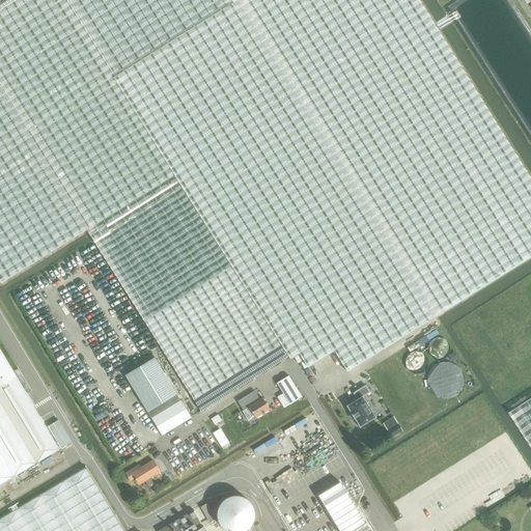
[(0,0),(0,282),(1,284),(86,230),(201,412),(289,357),(290,359),(299,354),(308,367),(334,352),(347,372),(436,316),(530,256),(530,179),(418,0),(0,0)]
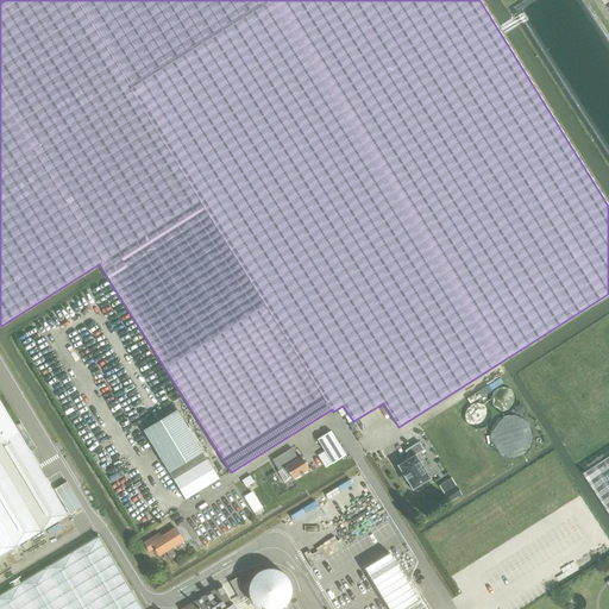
[(0,556),(68,515),(0,401),(0,556)]
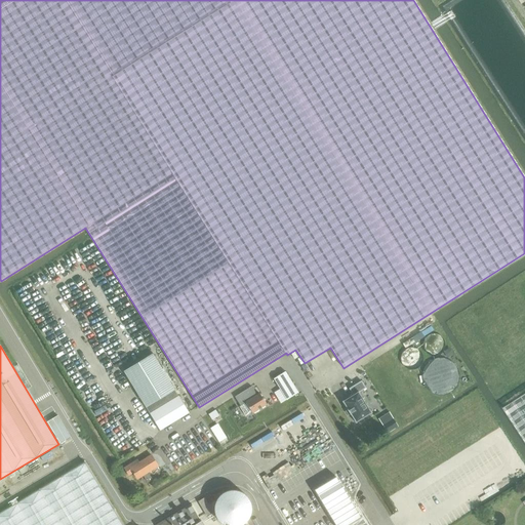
[(449,348),(443,352),(447,358),(453,354),(449,348)]
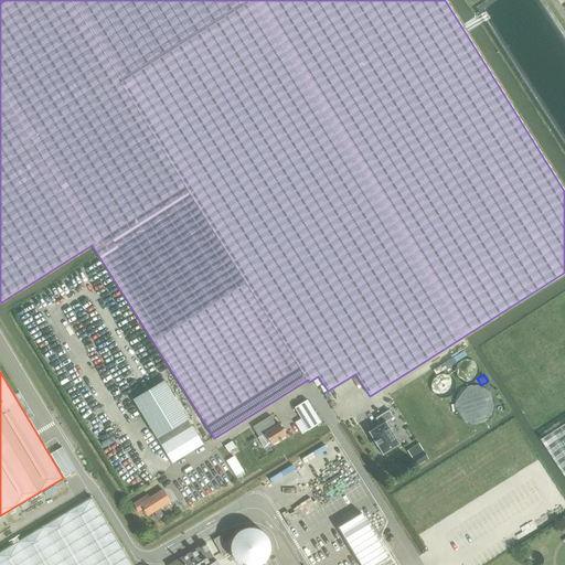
[(172,464),(203,445),(163,381),(132,401),(172,464)]
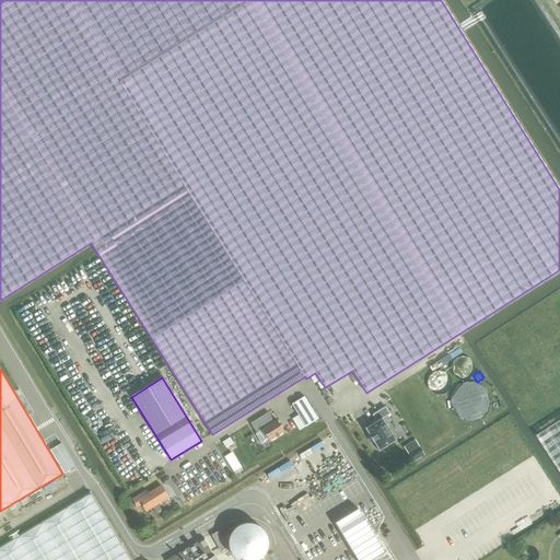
[(291,403),(304,424),(307,429),(318,421),(302,395),(291,403)]
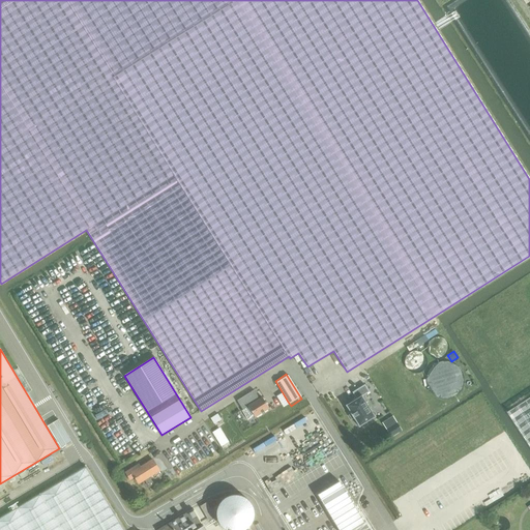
[(340,399),(344,406),(344,407),(347,411),(351,418),(352,419),(353,418),(366,410),(367,409),(367,408),(355,389),(355,388),(361,384),(357,377),(345,385),(349,391),(340,398),(339,399),(339,400),(340,399)]
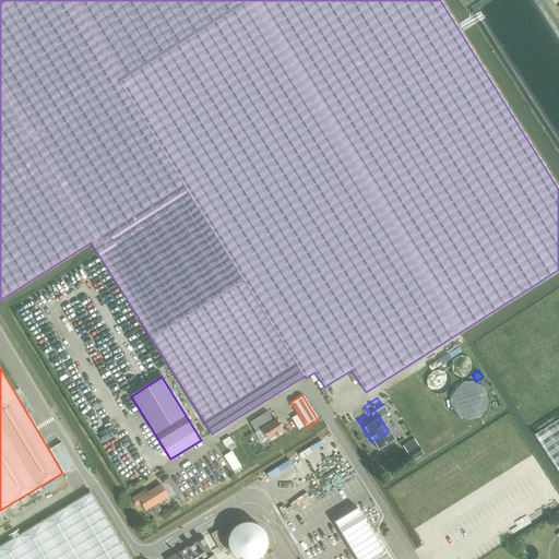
[(268,412),(261,416),(250,424),(256,432),(262,428),(269,440),(284,431),(276,419),(273,420),(268,412)]
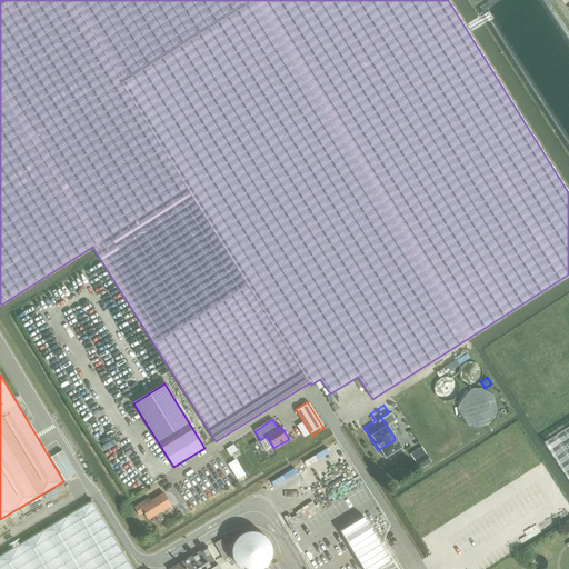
[(568,478),(568,426),(546,441),(568,478)]
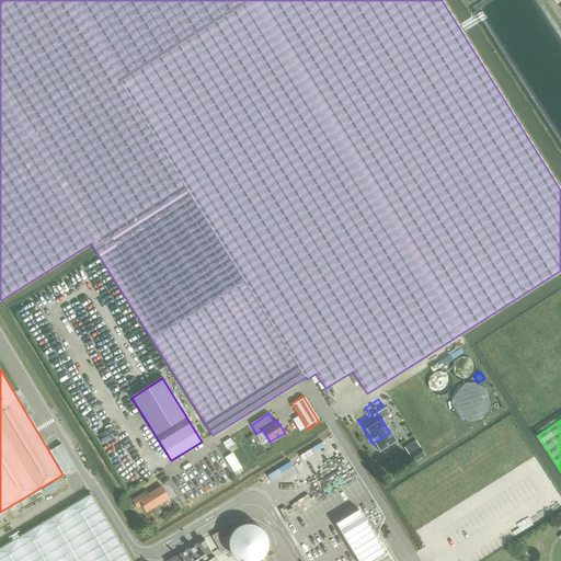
[(229,438),(222,443),(226,448),(233,444),(229,438)]
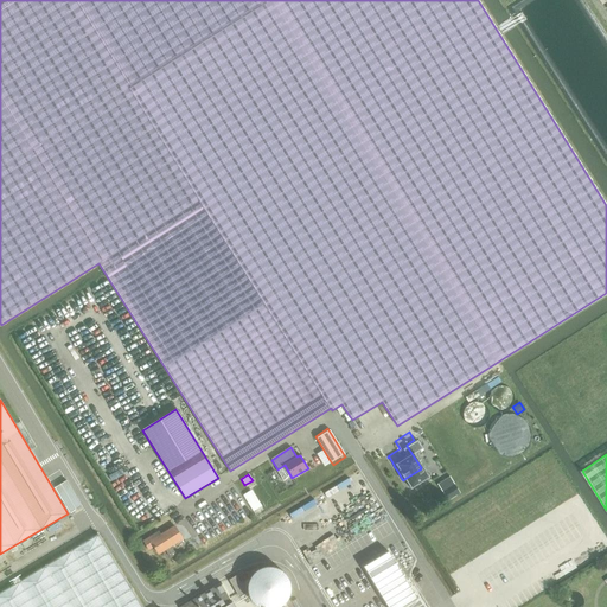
[(449,477),(438,484),(448,500),(460,493),(449,477)]
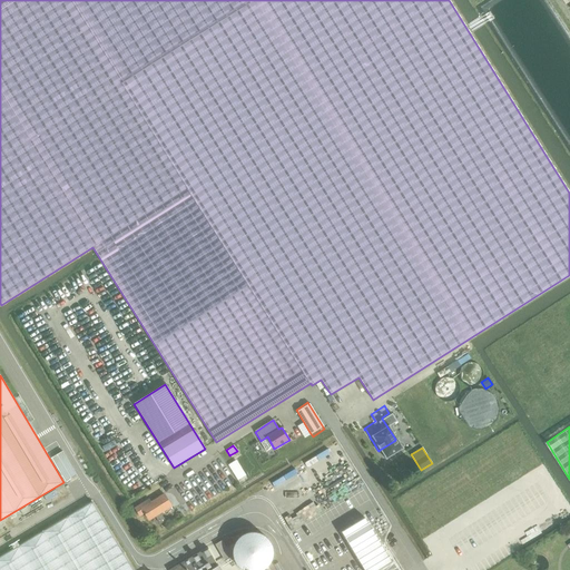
[(77,475),(62,452),(51,459),(66,482),(77,475)]
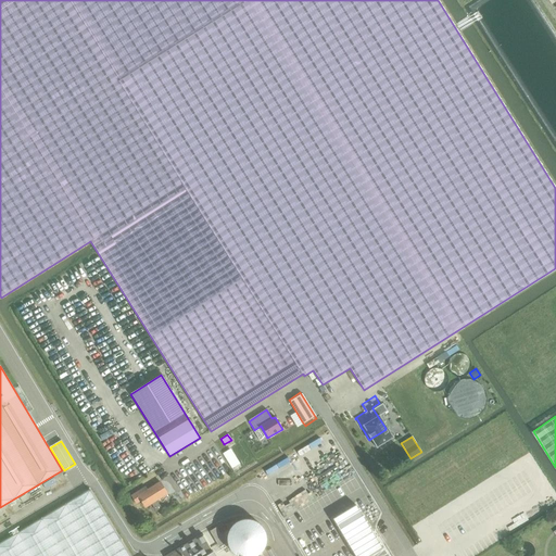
[(155,501),(167,494),(160,482),(144,492),(142,489),(131,496),(136,504),(140,501),(144,508),(151,504),(156,512),(161,508),(155,501)]
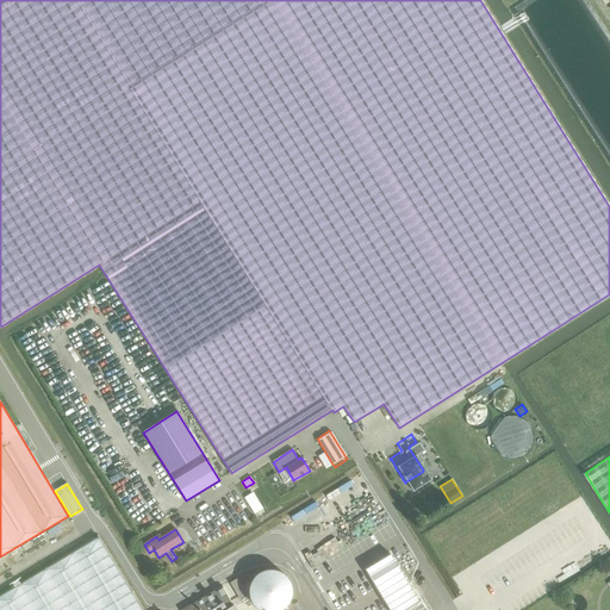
[(0,609),(143,609),(100,537),(0,596),(0,609)]
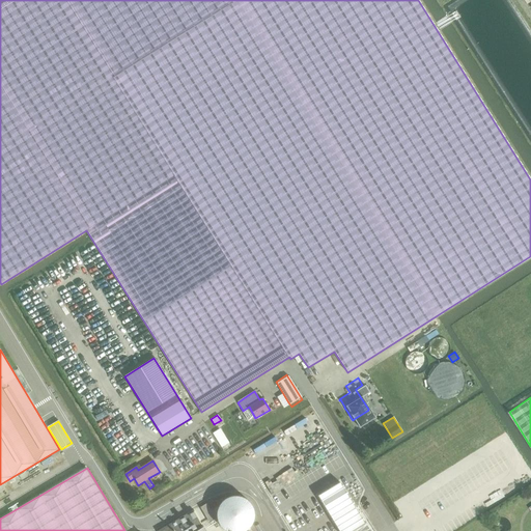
[(353,530),(365,524),(340,482),(318,496),(339,530),(353,530)]
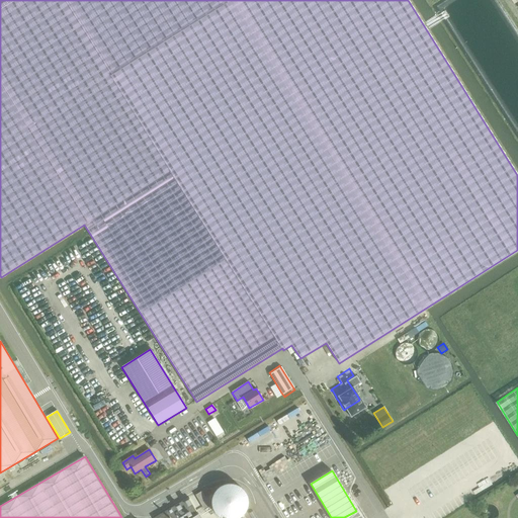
[(195,495),(196,498),(204,510),(210,506),(201,491),(195,495)]
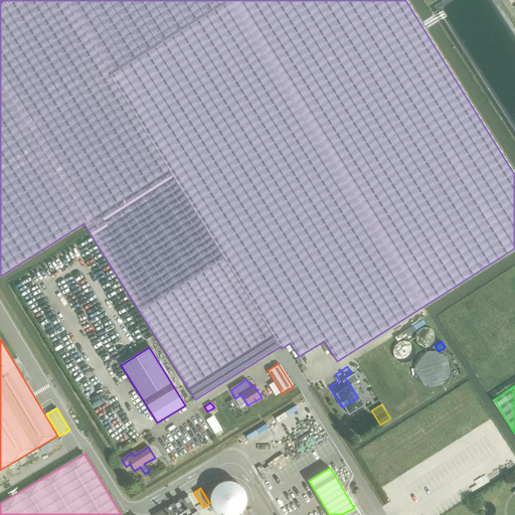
[(199,511),(198,509),(189,493),(152,514),(193,514),(199,512),(199,511)]
